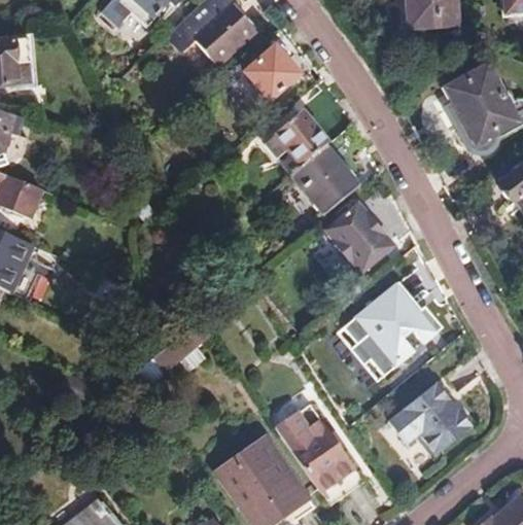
[(110,0),(99,13),(116,29),(129,14),(145,29),(149,25),(150,26),(155,20),(153,19),(168,4),(172,7),(178,0),(110,0)]
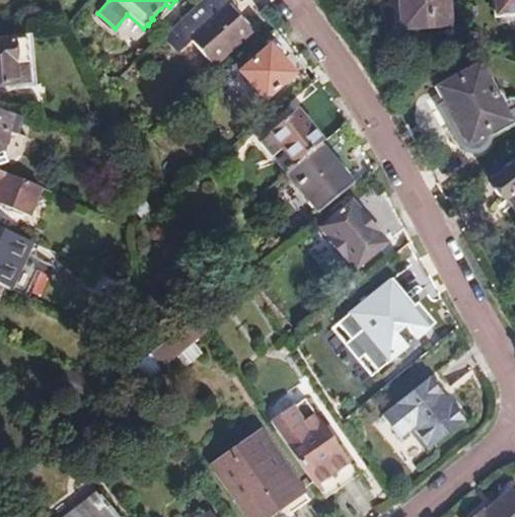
[(200,0),(178,22),(213,63),(248,31),(225,4),(229,0),(200,0)]
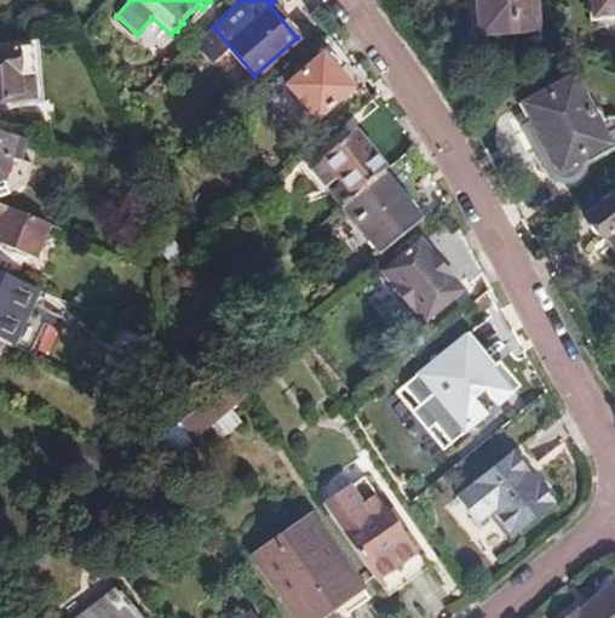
[(269,5),(297,38),(303,33),(274,0),(269,5)]
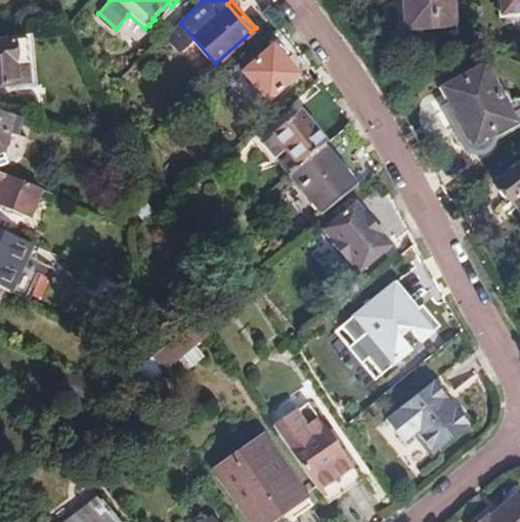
[(394,0),(395,27),(453,25),(451,0),(394,0)]
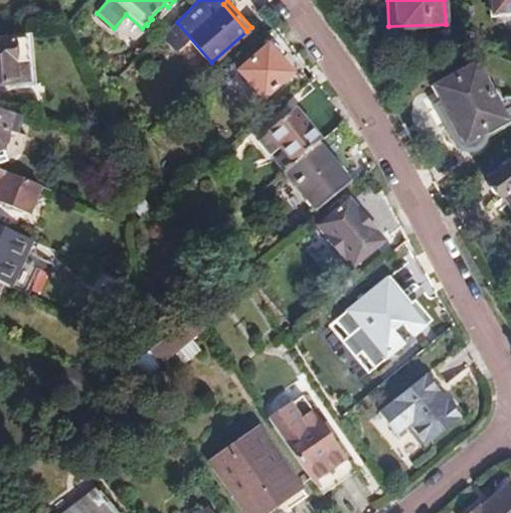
[(489,0),(491,16),(502,15),(504,22),(510,28),(510,0),(489,0)]
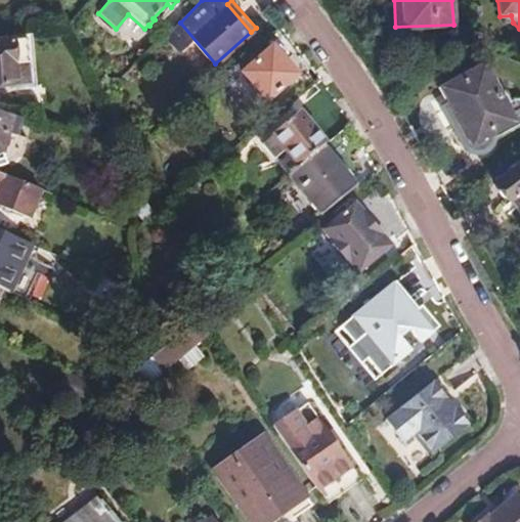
[(301,48),(289,33),(243,73),(267,101),(297,75),(285,61),(301,48)]
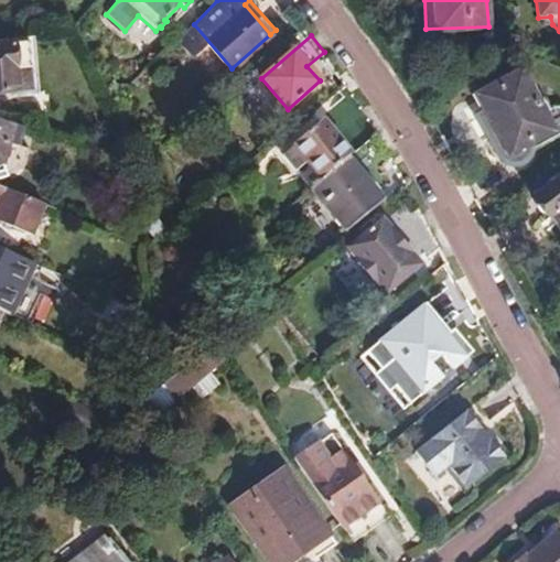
[(0,44),(0,93),(20,90),(17,73),(31,71),(27,41),(0,44)]
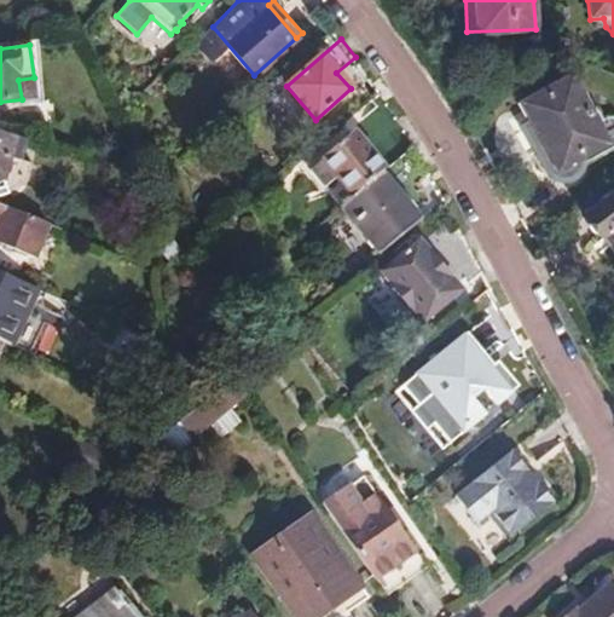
[(569,78),(525,102),(534,121),(525,126),(549,172),(552,174),(557,176),(562,177),(568,176),(572,173),(575,168),(578,165),(578,155),(600,143),(603,150),(613,144),(613,122),(607,119),(601,121),(595,109),(589,113),(569,78)]
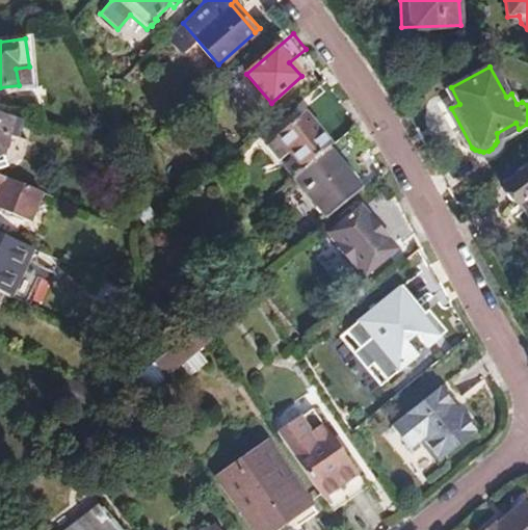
[(228,86),(246,104),(257,93),(239,75),(228,86)]
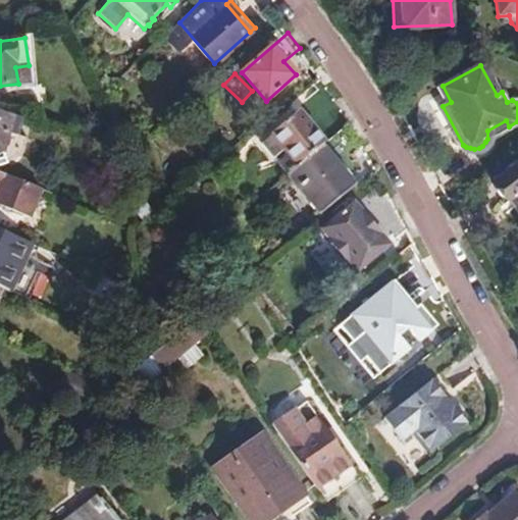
[(350,120),(325,83),(321,86),(318,83),(293,103),(299,111),(261,142),(272,157),(283,148),(297,164),(350,120)]
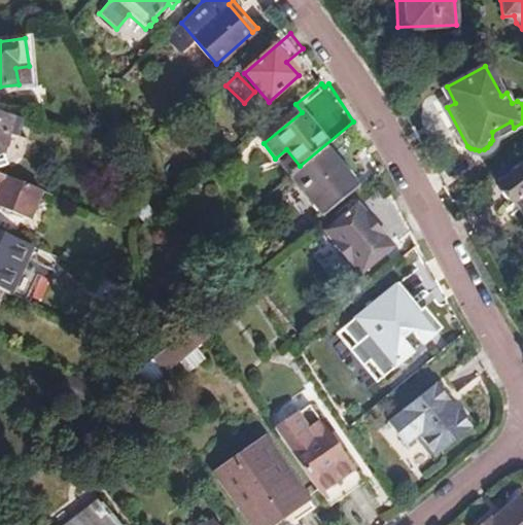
[(0,110),(0,150),(4,151),(15,115),(0,110)]
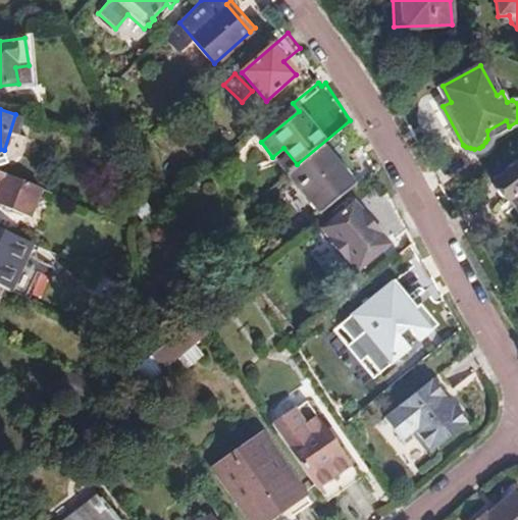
[(26,117),(15,114),(4,150),(0,149),(0,165),(1,165),(2,165),(3,165),(4,164),(5,164),(6,164),(7,163),(8,163),(9,163),(10,162),(11,162),(11,161),(12,161),(13,160),(14,160),(14,159),(15,159),(16,159),(16,158),(17,157),(18,157),(18,156),(19,156),(19,155),(20,154),(24,155),(31,136),(20,134),(26,117)]
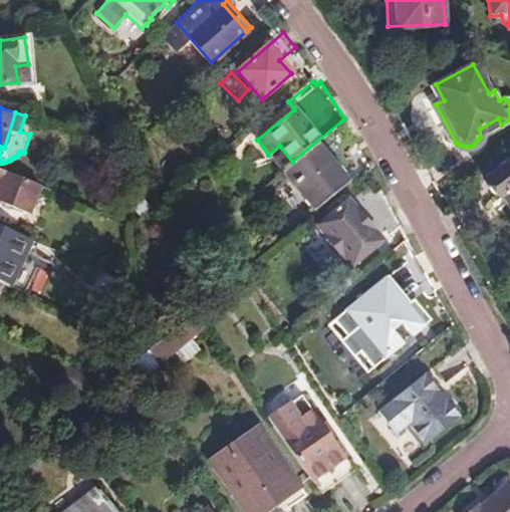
[(292,162),(282,170),(315,211),(340,190),(369,165),(344,118),(292,162)]
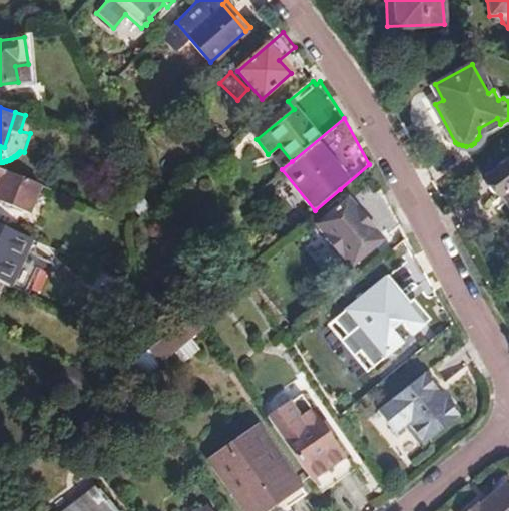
[(508,160),(487,178),(500,195),(506,190),(508,193),(508,160)]
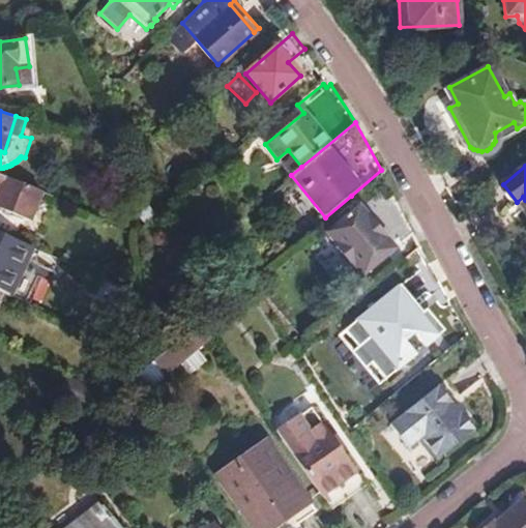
[(415,234),(381,170),(351,196),(360,206),(329,232),(363,275),(415,234)]
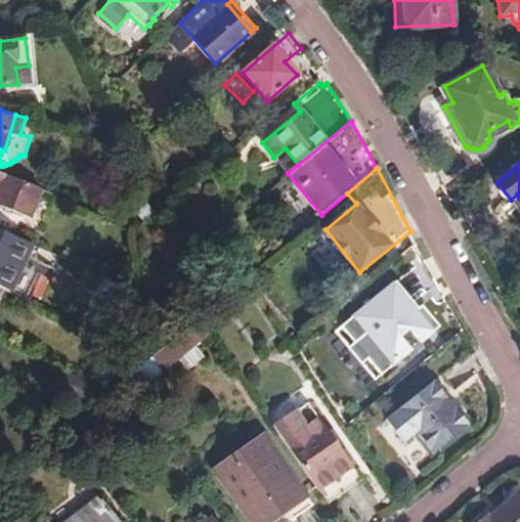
[(0,175),(0,210),(32,220),(42,188),(0,175)]
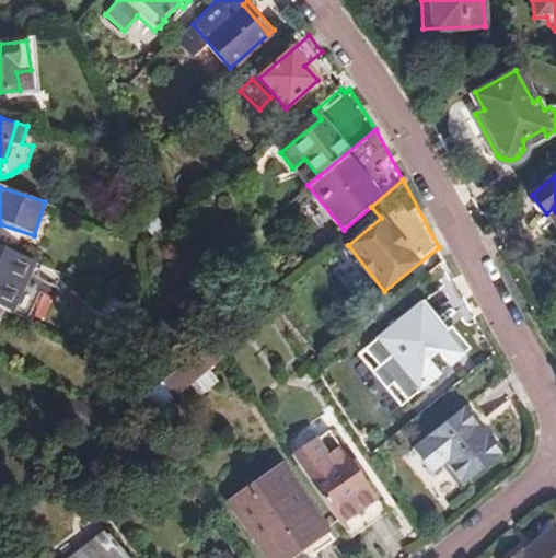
[(555,211),(553,208),(546,213),(555,224),(555,211)]
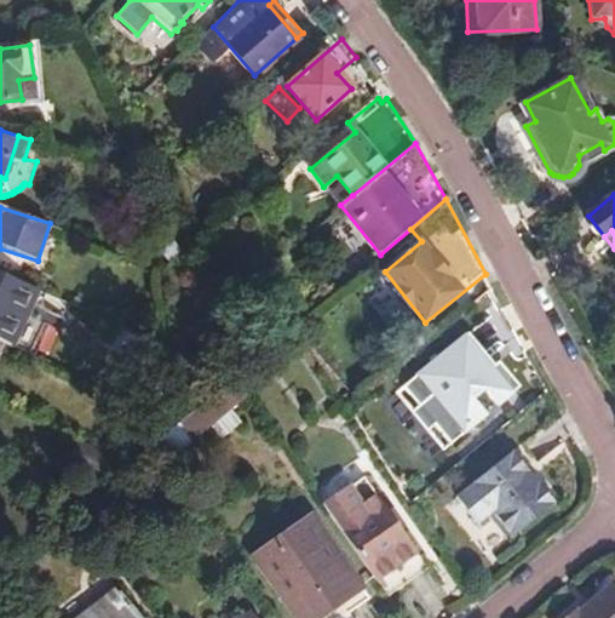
[(0,337),(13,344),(40,287),(0,269),(0,337)]
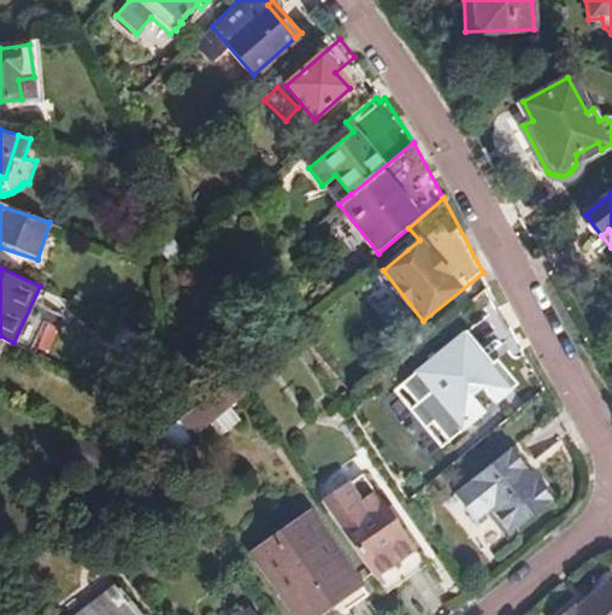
[(453,346),(421,376),(464,390),(453,428),(457,432),(502,392),(499,390),(501,385),(495,376),(489,379),(486,374),(481,378),(466,362),(470,356),(463,349),(457,351),(453,346)]
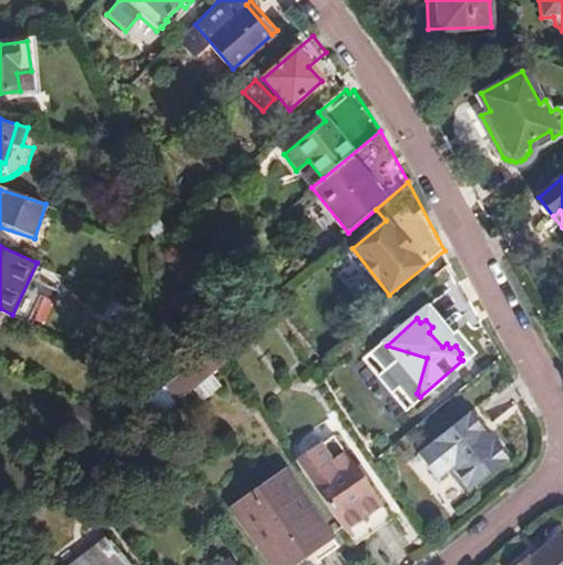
[(216,342),(165,386),(164,386),(140,407),(153,424),(229,361),(216,342)]
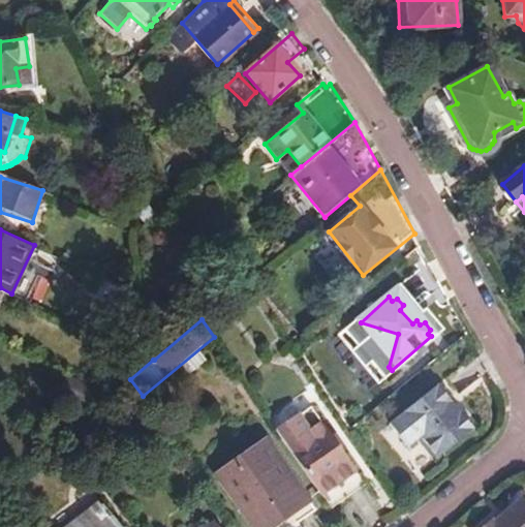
[(398,334),(361,322),(344,337),(348,342),(346,347),(352,355),(359,354),(363,359),(369,353),(374,349),(389,367),(398,334)]
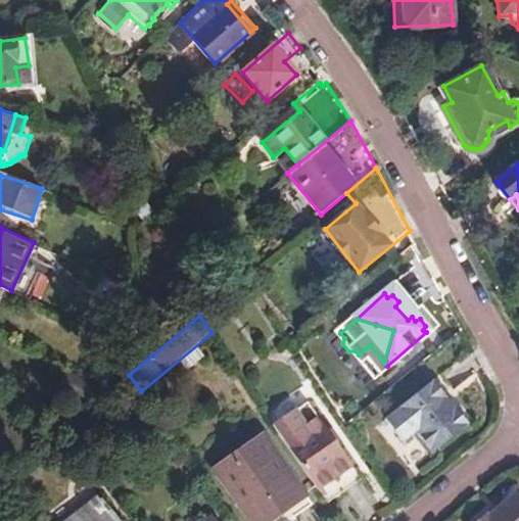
[(370,345),(365,349),(382,370),(384,363),(370,345)]
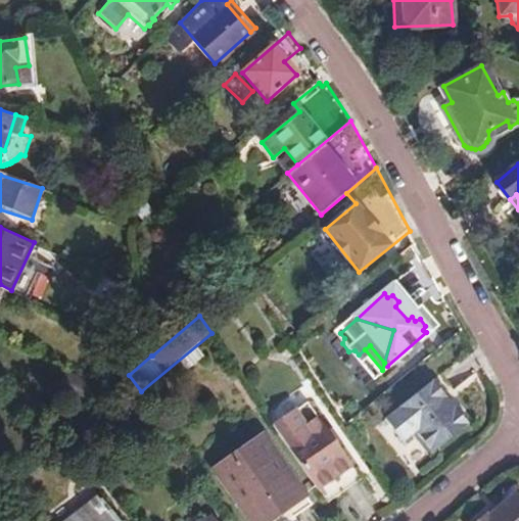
[(418,429),(437,452),(471,422),(467,418),(469,414),(463,407),(460,409),(443,389),(444,385),(440,381),(437,382),(434,379),(387,418),(406,439),(414,433),(418,429)]
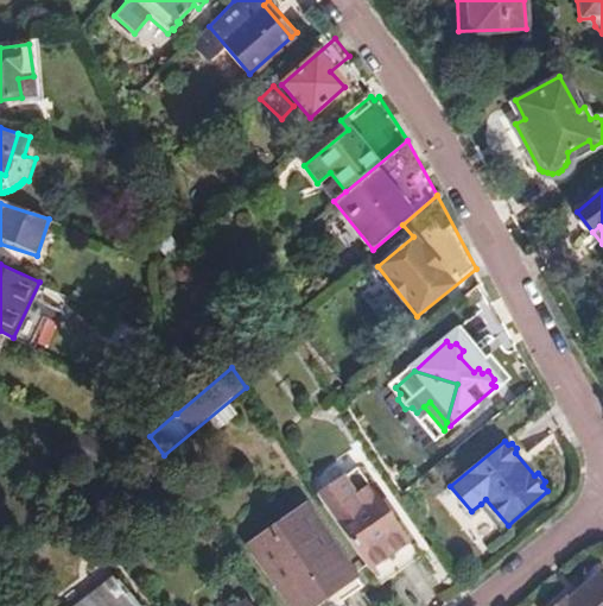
[(319,493),(332,511),(381,582),(424,554),(375,481),(362,464),(319,493)]
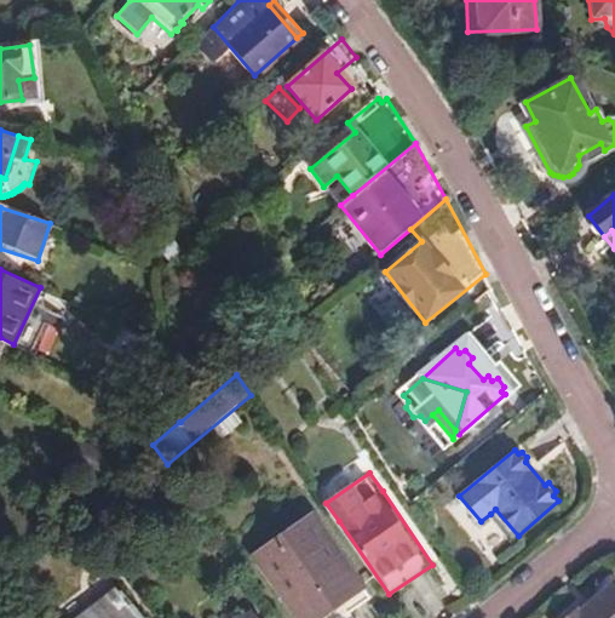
[(513,541),(518,536),(495,509),(490,514),(513,541)]
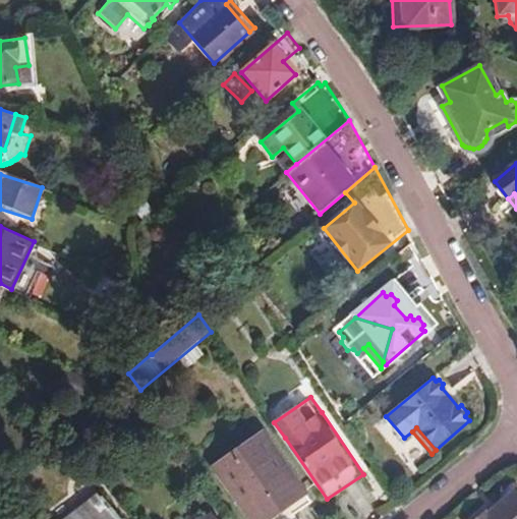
[(260,430),(214,463),(251,518),(248,518),(281,518),(290,512),(292,514),(311,500),(260,430)]
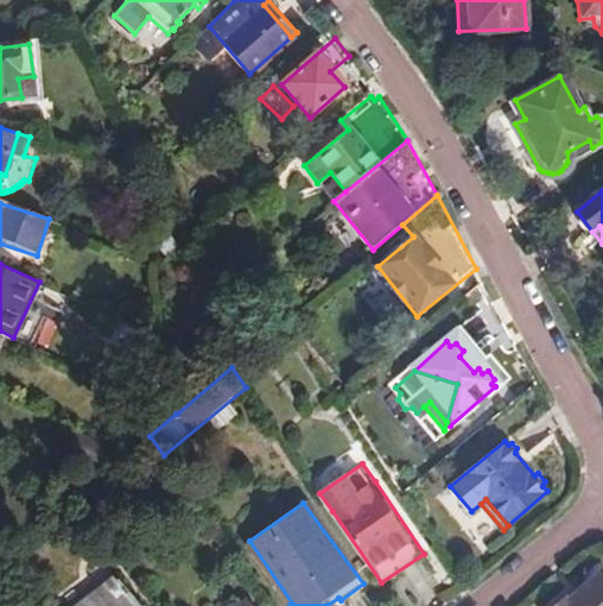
[(578,582),(566,593),(551,605),(602,605),(602,570),(601,569),(582,586),(578,582)]
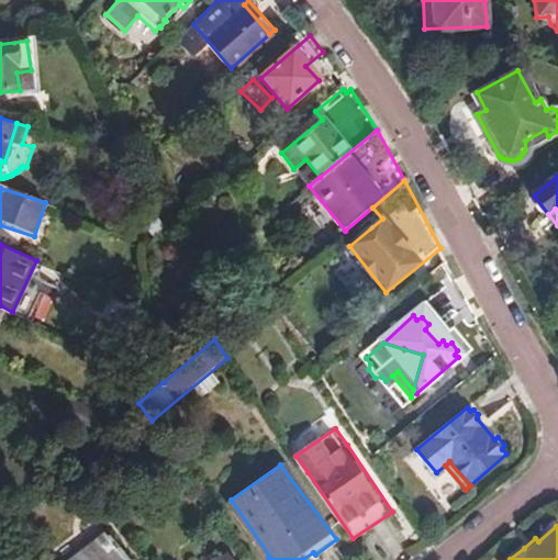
[(77,555),(69,559),(127,559),(109,537),(85,557),(77,555)]
